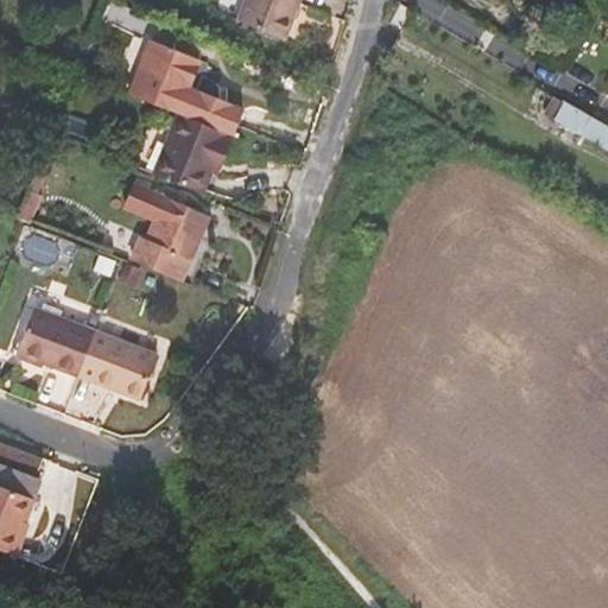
[(246,0),(246,1),(292,21),(301,0),(246,0)]
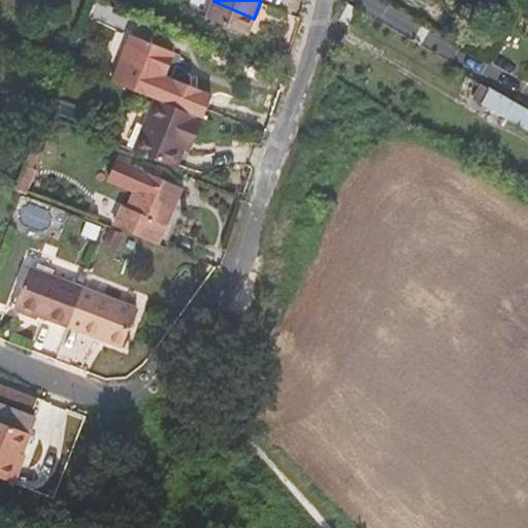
[(428,0),(430,1),(443,8),(448,0),(428,0)]
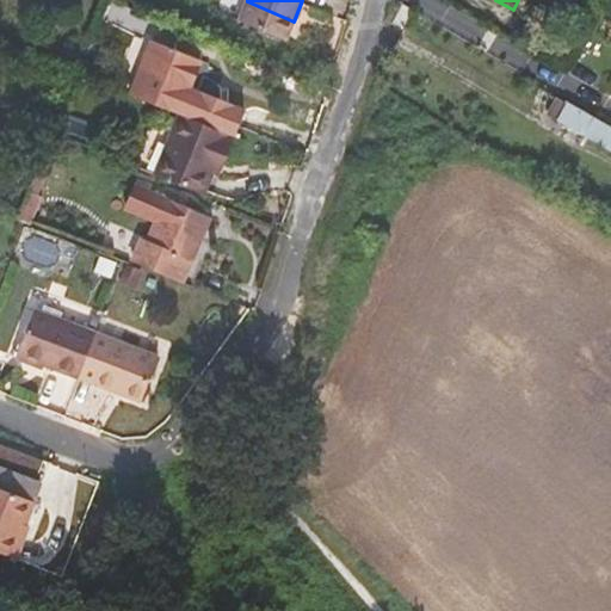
[(287,39),(294,22),(247,1),(239,22),(287,39)]
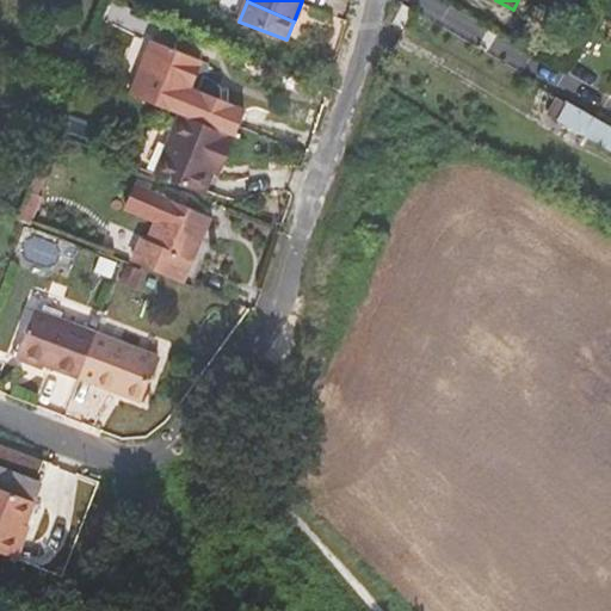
[(202,60),(153,41),(131,94),(180,115),(234,137),(238,128),(245,112),(190,91),(202,60)]
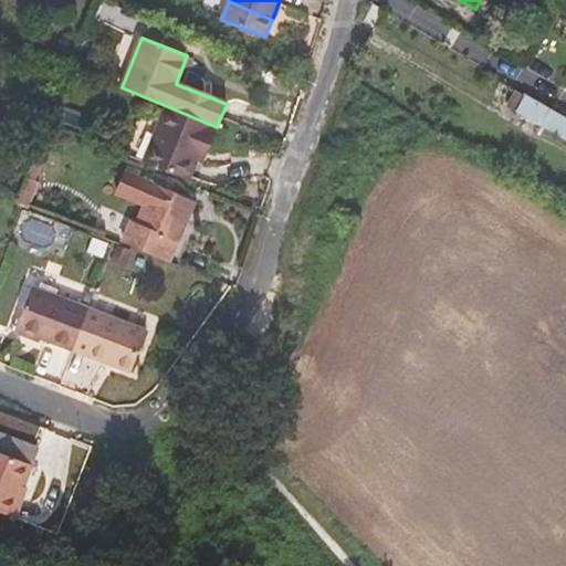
[(565,134),(565,112),(521,91),(512,108),(565,134)]
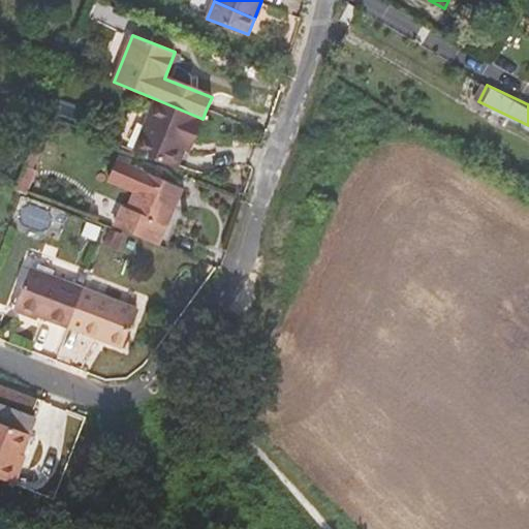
[(81,102),(68,97),(63,112),(74,117),(81,102)]
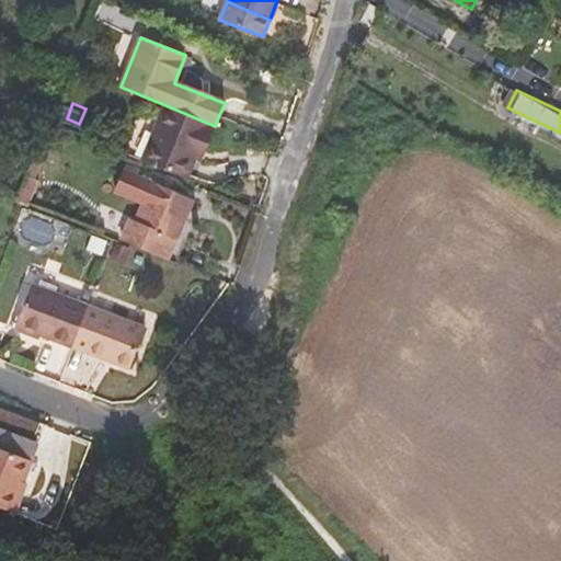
[(215,126),(165,105),(141,160),(189,180),(204,142),(209,145),(217,127),(215,126)]
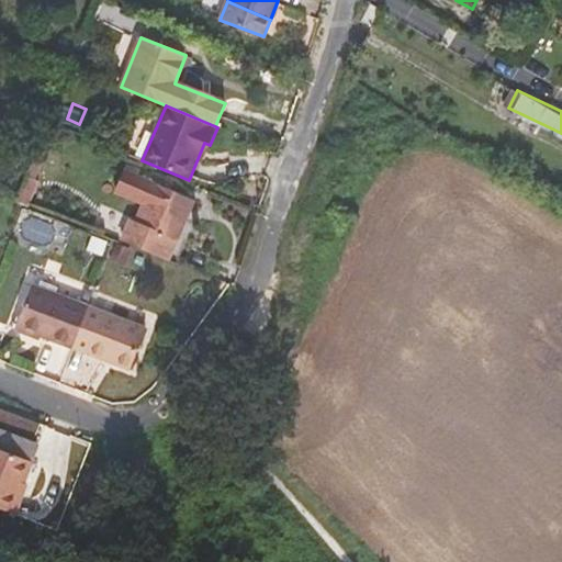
[(56,143),(63,127),(48,121),(46,126),(42,136),(56,143)]
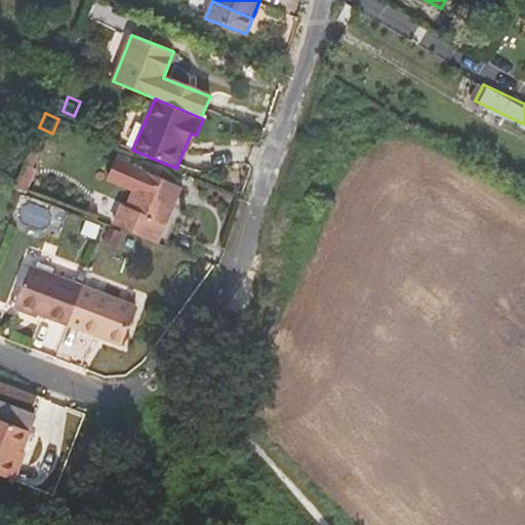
[(114,225),(157,243),(180,187),(144,170),(122,161),(114,180),(135,190),(128,207),(123,204),(114,225)]
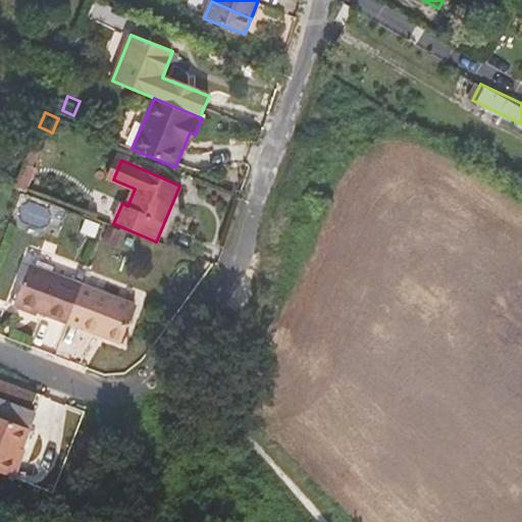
[(23,163),(14,188),(20,190),(27,192),(37,169),(23,163)]
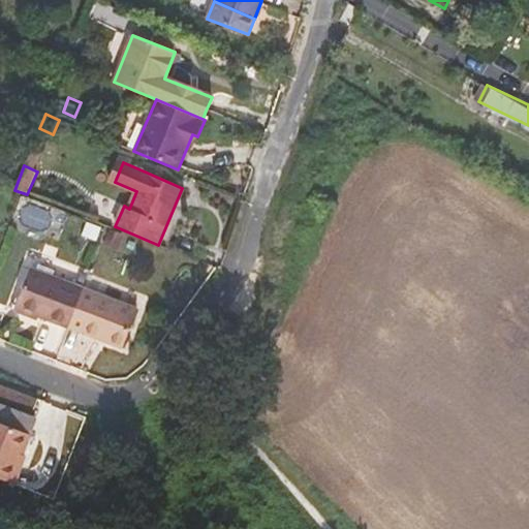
[(32,312),(69,327),(84,287),(31,268),(16,309),(31,315),(32,312)]
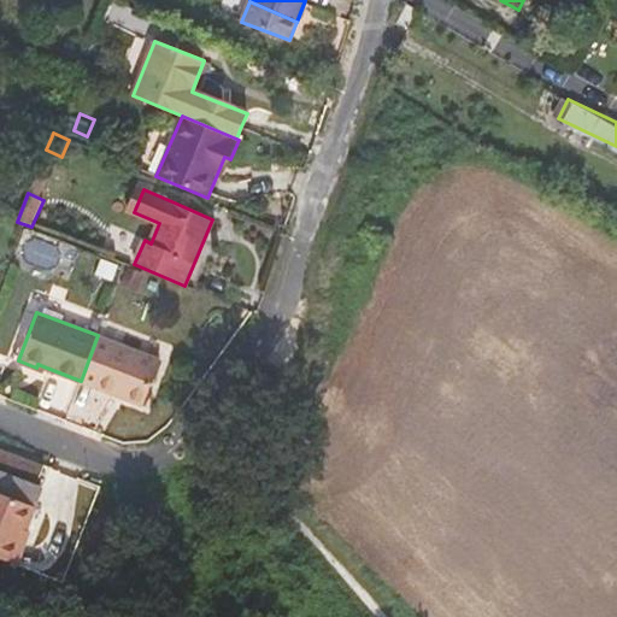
[(98,335),(81,381),(145,404),(162,359),(98,335)]
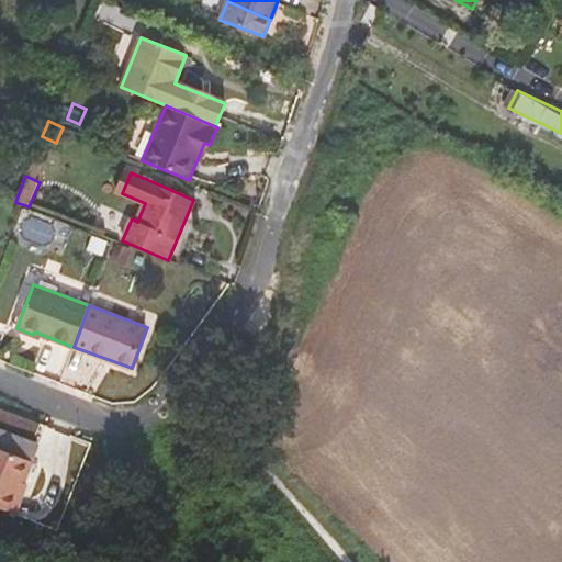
[(0,513),(15,519),(23,501),(20,499),(33,467),(0,453),(0,513)]
